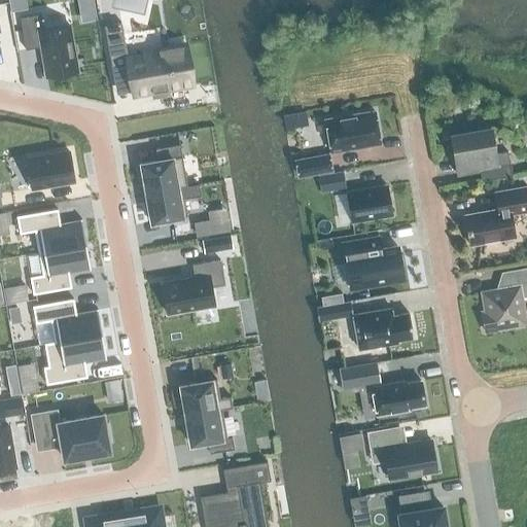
[(94,6),(78,9),(80,22),(96,19),(94,6)]
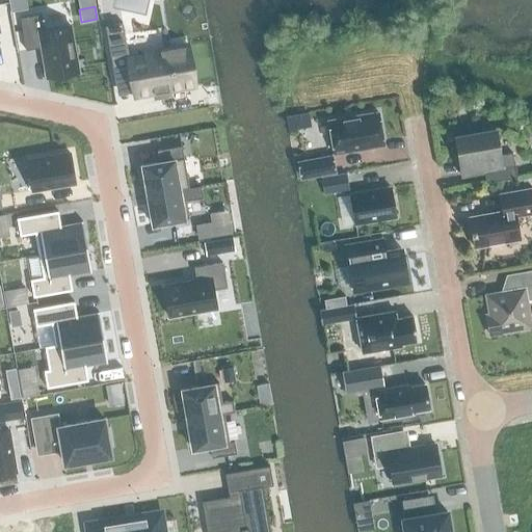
[(41,15),(19,18),(25,51),(42,48),(47,78),(77,73),(69,25),(44,30),(41,15)]
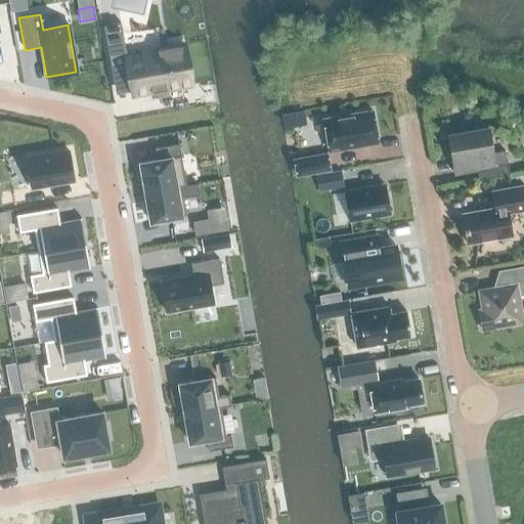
[(120,24),(103,26),(112,74),(127,71),(131,91),(132,95),(150,92),(151,95),(167,93),(166,89),(191,85),(184,44),(126,54),(120,24)]
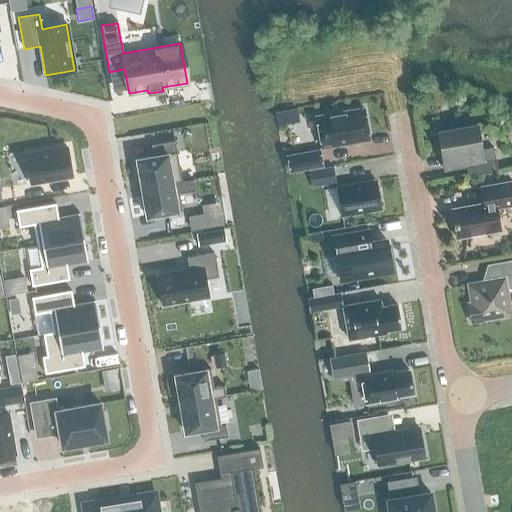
[(322,148),(369,140),(363,108),(316,116),(322,148)]
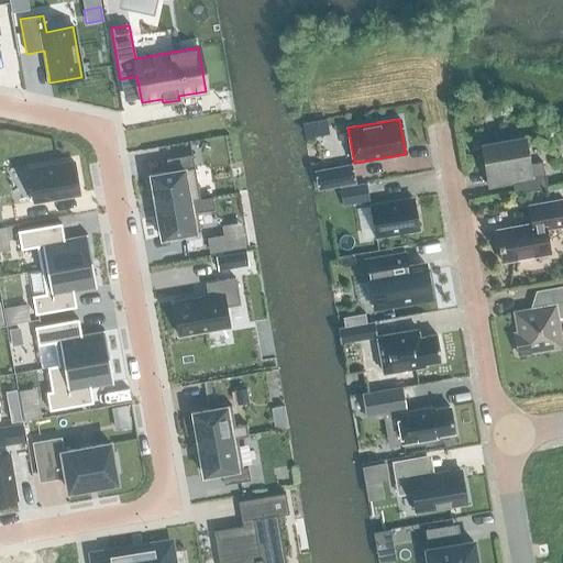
[(511,181),(514,195),(547,189),(542,163),(529,165),(525,139),(481,146),(487,186),(511,181)]
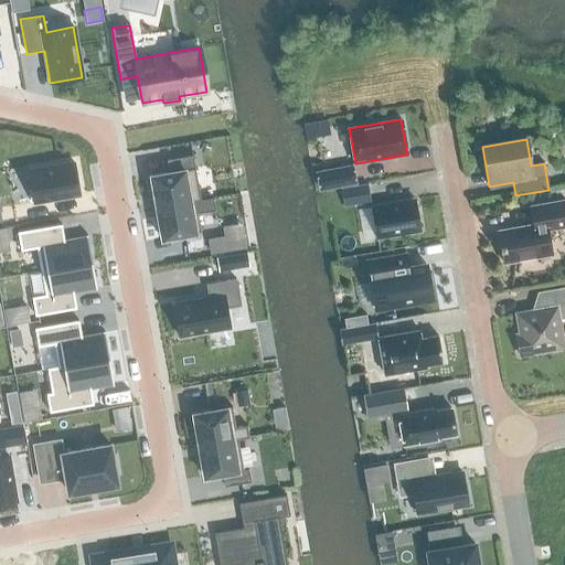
[(169,172),(150,176),(156,208),(195,201),(195,202),(200,201),(194,168),(192,156),(166,160),(169,172)]
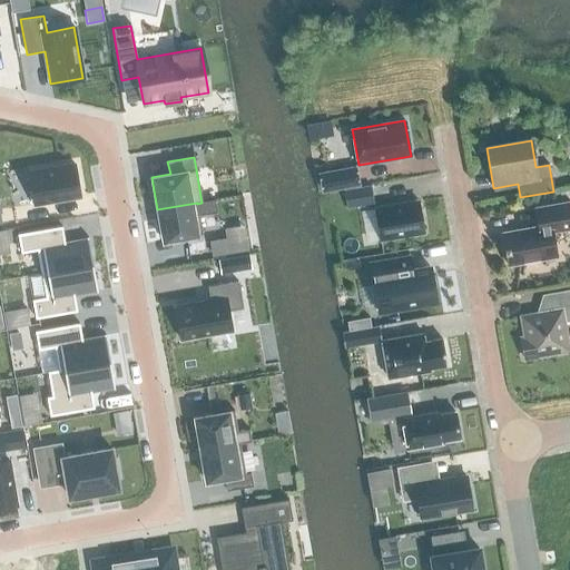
[(75,165),(28,174),(33,205),(80,197),(75,165)]
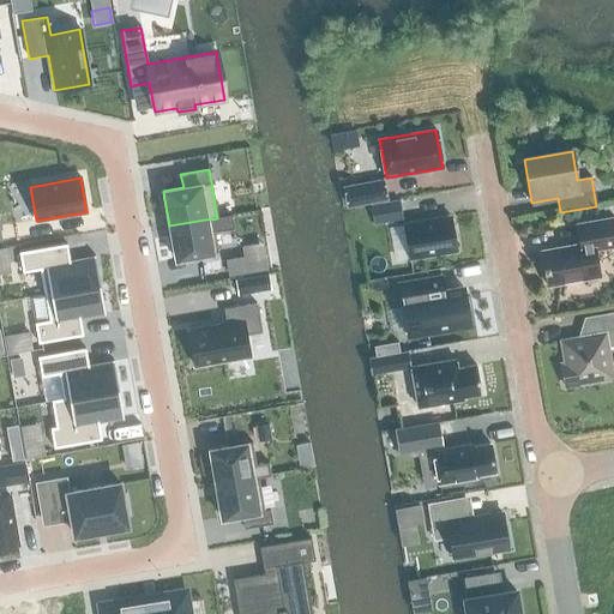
[(348,206),(384,199),(381,181),(344,187),(348,206)]
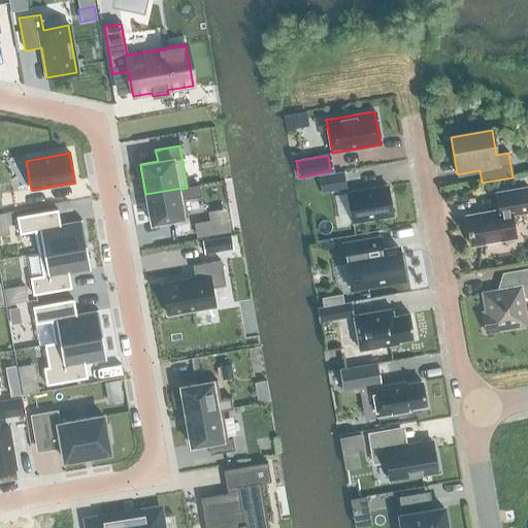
[(321,193),(345,189),(342,172),(319,176),(321,193)]
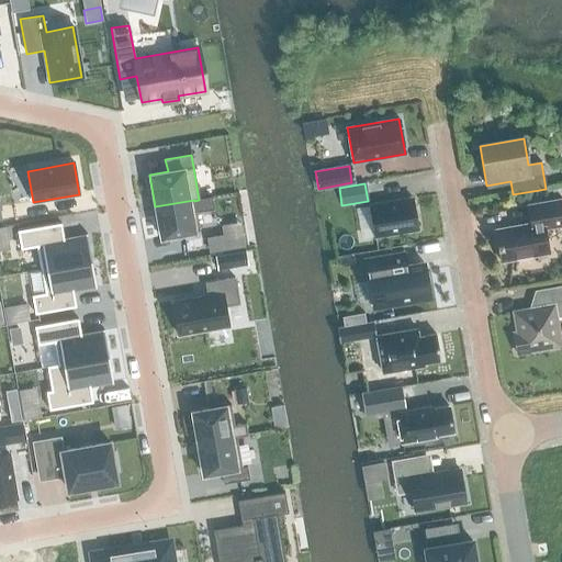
[(194,200),(155,206),(160,238),(200,231),(197,213),(214,210),(211,198),(199,200),(194,201),(194,200)]
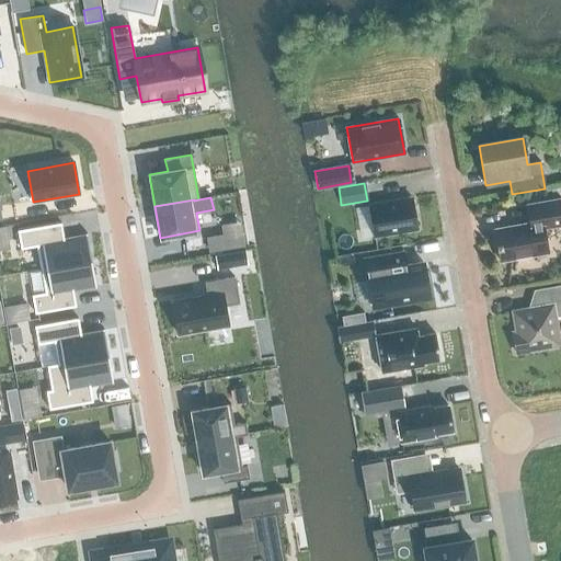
[(374,236),(418,228),(412,198),(369,206),(374,236)]
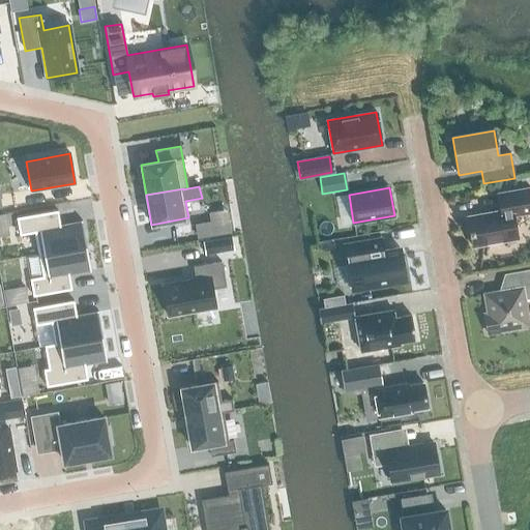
[(470,234),(472,247),(517,239),(512,216),(529,212),(529,189),(529,188),(497,194),(500,211),(467,216),(469,230),(469,234),(470,234)]
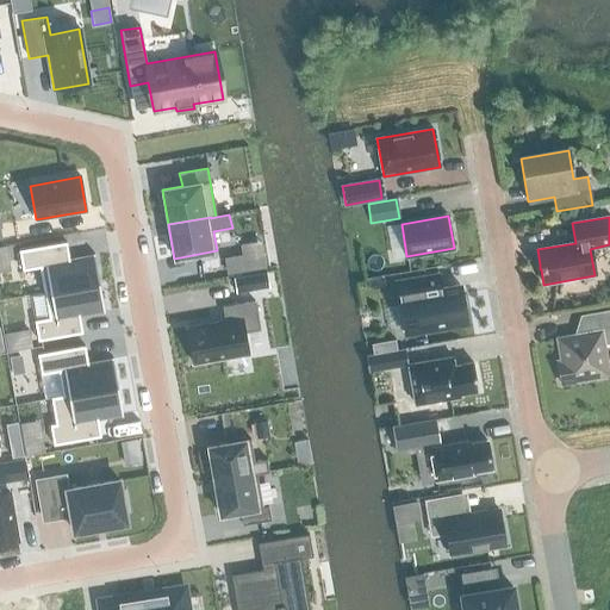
[(66,242),(19,250),(23,271),(39,268),(44,293),(99,284),(94,254),(92,254),(93,256),(69,260),(66,242)]
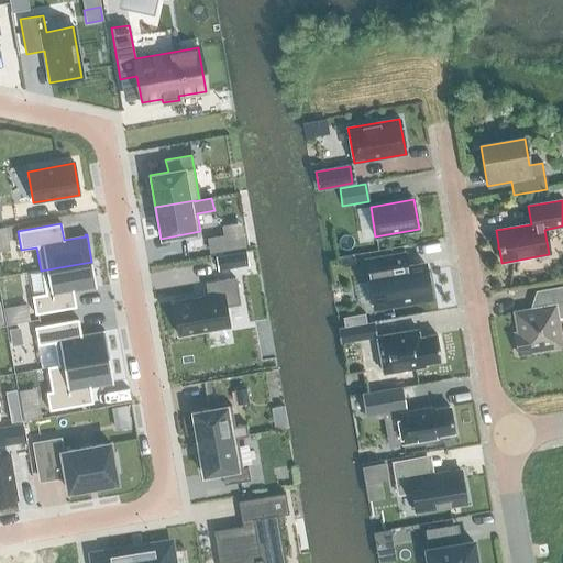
[(210,256),(227,253),(223,239),(207,241),(210,256)]
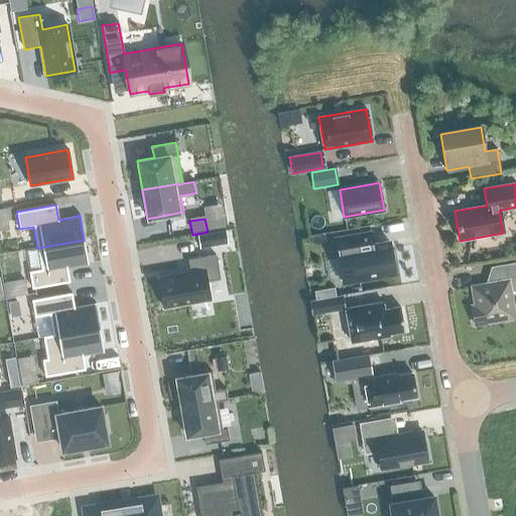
[(338,238),(345,282),(397,273),(391,241),(375,244),(373,232),(338,238)]
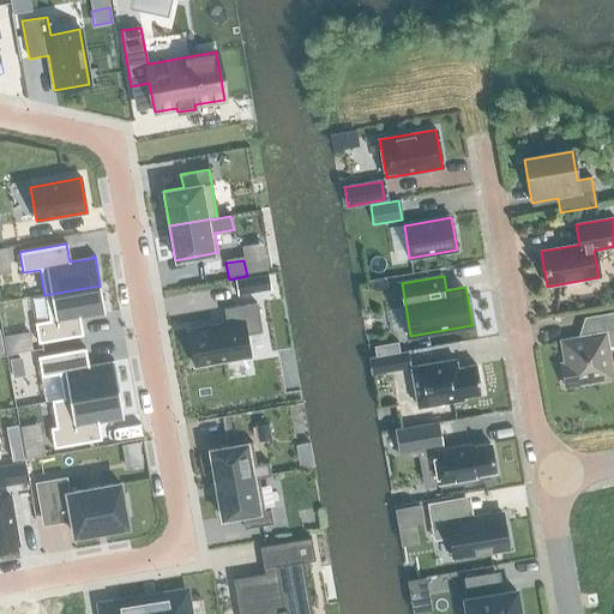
[(236,283),(239,299),(254,296),(252,281),(236,283)]
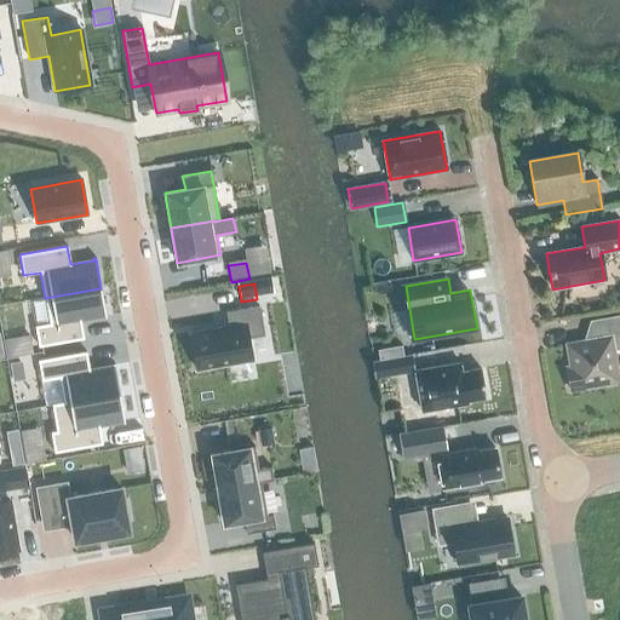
[(50,323),(34,326),(38,346),(84,339),(80,321),(104,316),(104,319),(105,317),(101,288),(45,298),(50,323)]
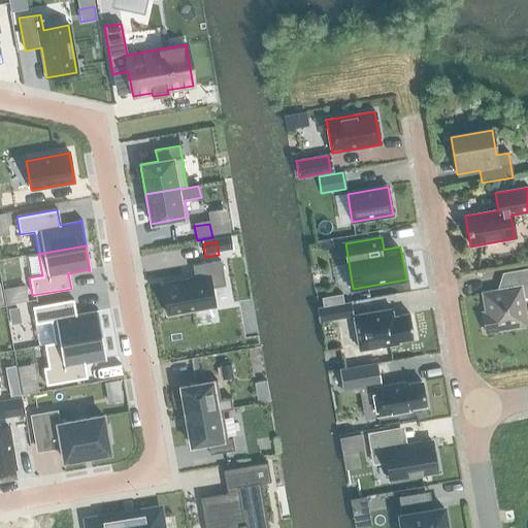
[(195,278),(162,284),(167,316),(215,306),(211,288),(225,286),(221,261),(192,266),(195,278)]
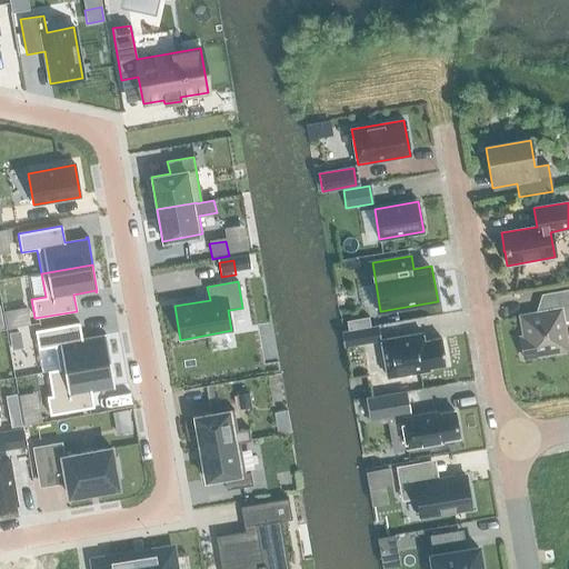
[(568,289),(541,295),(543,312),(520,317),(523,338),(519,338),(522,358),(551,353),(551,351),(566,349),(561,322),(568,320),(568,289)]
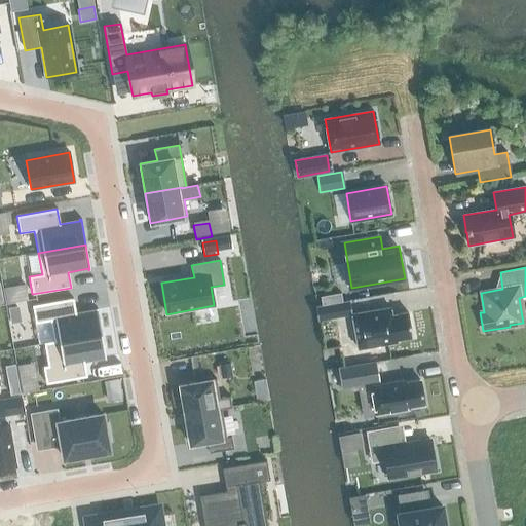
[(24,286),(3,289),(6,303),(26,300),(24,286)]
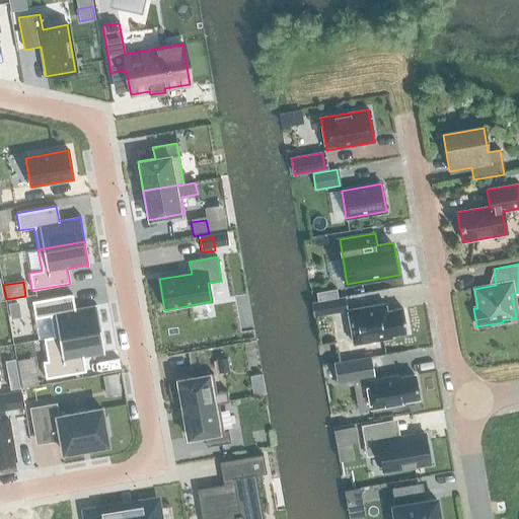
[(317,302),(338,298),(336,289),(315,293),(317,302)]
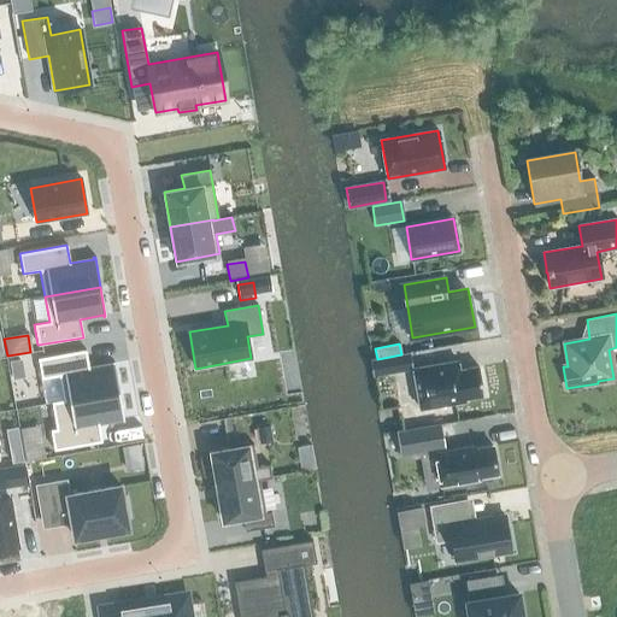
[(86,350),(37,358),(41,378),(59,376),(63,400),(63,401),(118,392),(113,362),(112,363),(112,364),(88,368),(86,350)]
